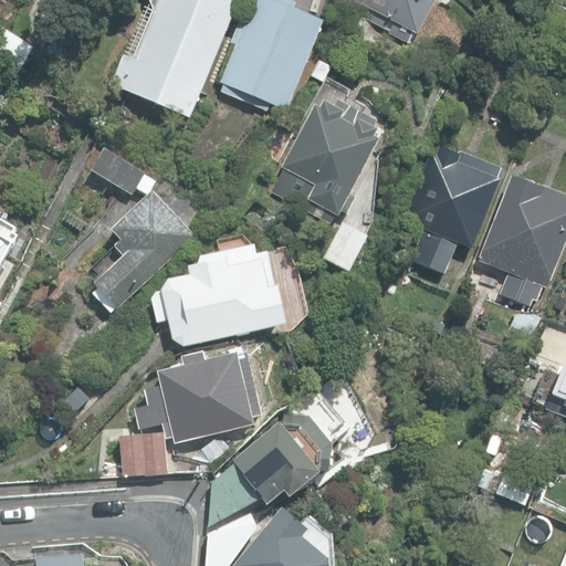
[(112,85),(191,119),(241,0),(150,0),(155,10),(135,58),(125,54),(112,85)]
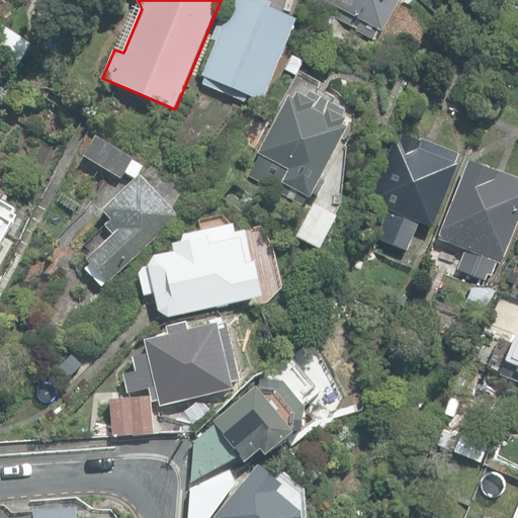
[(246,94),(264,102),(296,21),(287,17),(285,14),(275,10),(269,11),(272,5),(260,0),(233,0),(225,21),(221,19),(212,39),(217,41),(203,76),(210,79),(207,86),(243,100),(246,94)]
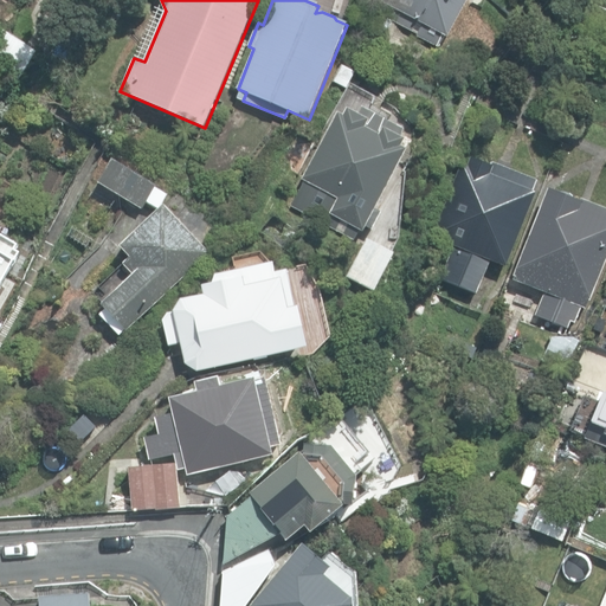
[(414,34),(439,49),(446,37),(447,37),(468,0),(386,0),(381,11),(416,32),(414,34)]
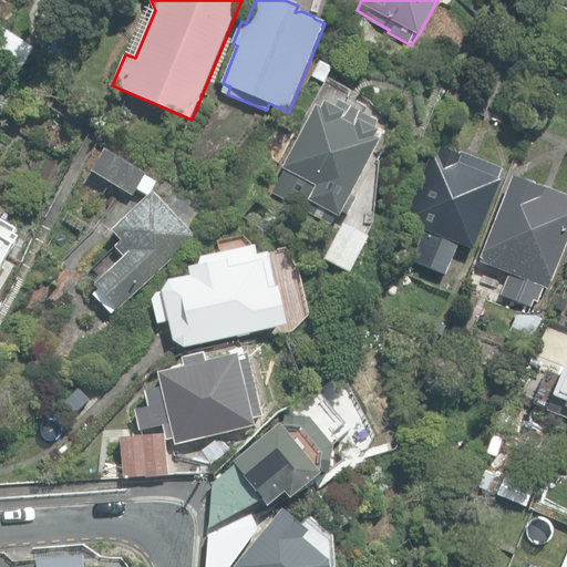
[(0,39),(0,63),(18,75),(35,49),(6,30),(0,39)]
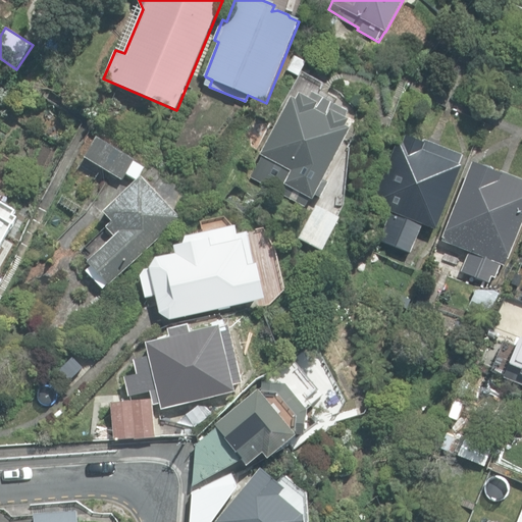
[(254,180),(307,208),(311,200),(314,201),(316,196),(321,199),(329,183),(324,179),(351,129),(348,127),(351,121),(346,119),(350,112),(303,88),(306,81),(297,76),(273,120),(277,122),(260,156),(265,159),(254,180)]
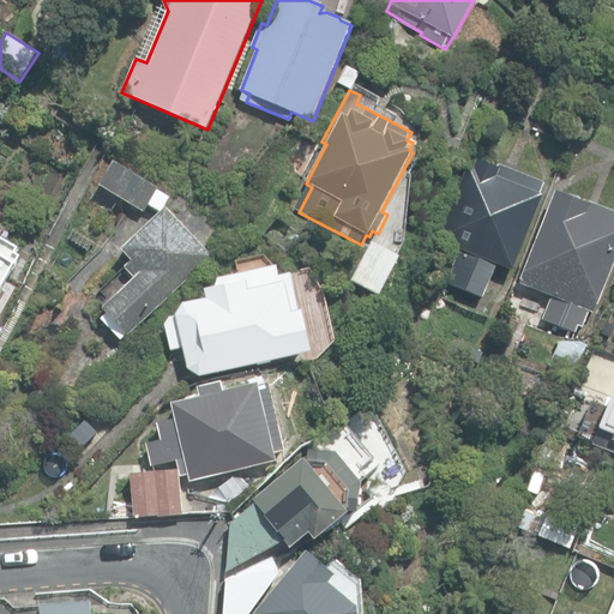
[(443,299),(463,307),(469,293),(482,298),(492,275),(503,280),(507,268),(512,270),(542,196),(540,194),(543,182),(498,164),(497,167),(476,160),(474,168),(467,164),(437,240),(459,248),(445,282),(449,283),(443,299)]
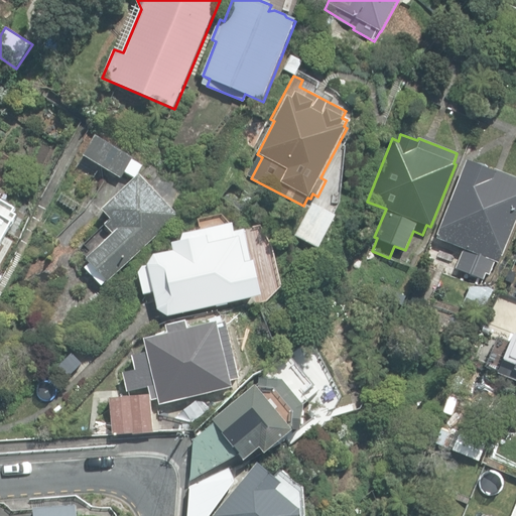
[(124,172),(134,178),(142,164),(132,159),(132,158),(96,136),(84,155),(121,178),(124,172)]
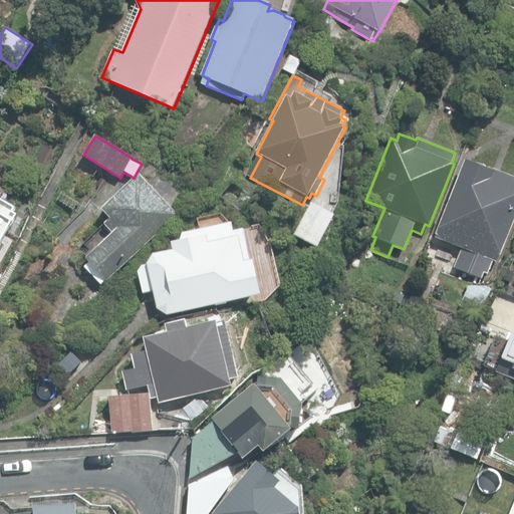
[(453,267),(480,278),(483,272),(487,273),(492,260),(496,261),(499,254),(500,254),(513,218),(513,177),(493,169),(492,171),(465,160),(435,234),(436,234),(434,237),(461,248),(453,267)]
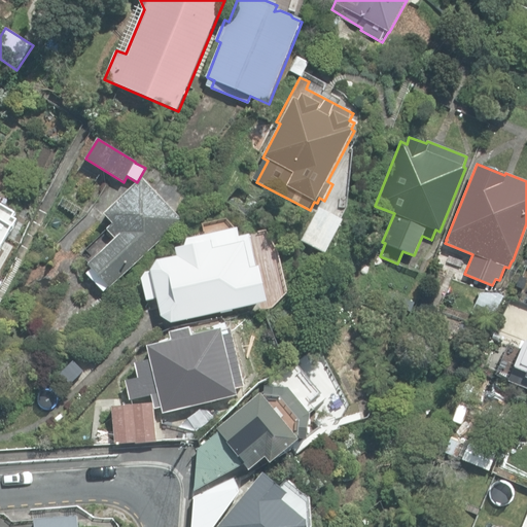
[(85,273),(103,291),(108,287),(109,287),(181,219),(142,178),(104,214),(113,223),(107,230),(115,239),(88,265),(91,268),(85,273)]
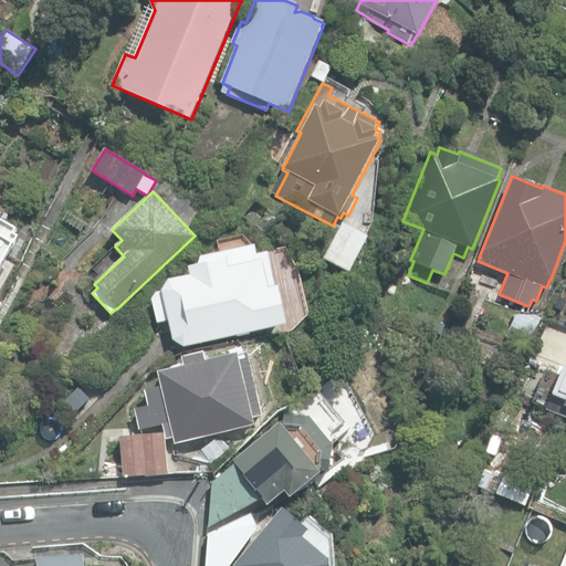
[(0,312),(6,304),(0,301),(0,275),(21,237),(17,234),(20,230),(2,220),(0,223),(0,312)]
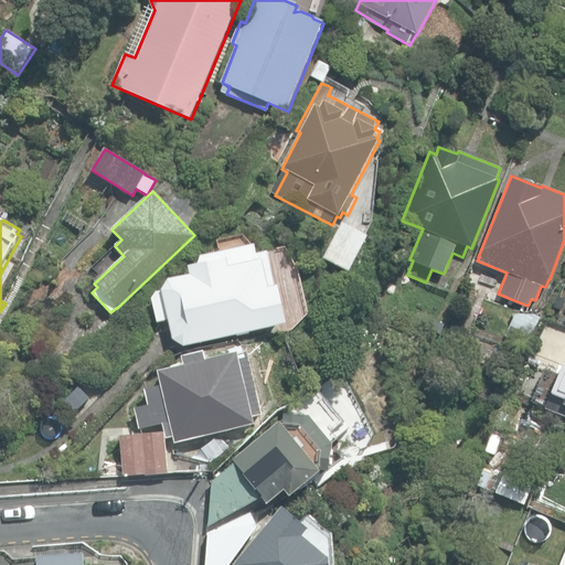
[(324,258),(350,272),(368,236),(342,223),(324,258)]
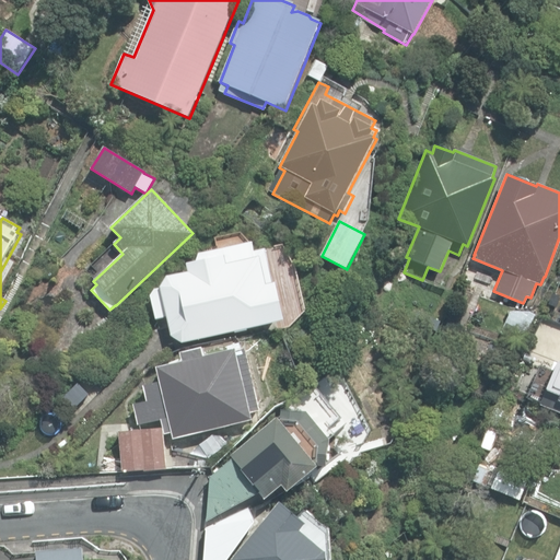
[(171,336),(182,343),(235,330),(235,333),(247,330),(247,328),(283,322),(276,282),(272,282),(265,249),(254,252),(252,243),(199,254),(198,259),(186,263),(189,273),(167,278),(161,288),(161,290),(154,291),(151,298),(155,321),(167,318),(171,336)]
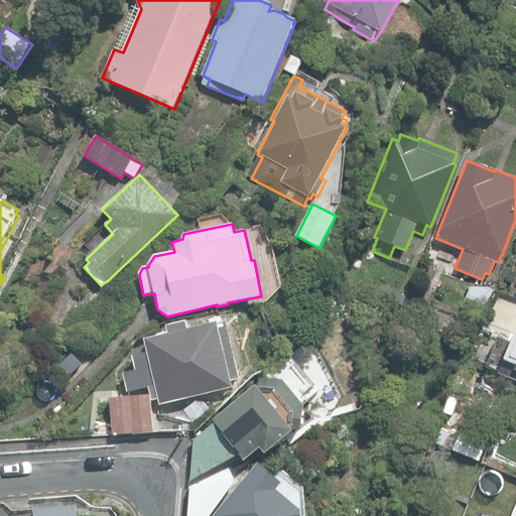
[(154,385),(159,404),(232,387),(231,381),(239,379),(226,321),(217,324),(217,321),(186,329),(185,321),(165,326),(167,334),(143,339),(146,352),(131,355),(135,369),(122,372),(127,392),(154,385)]
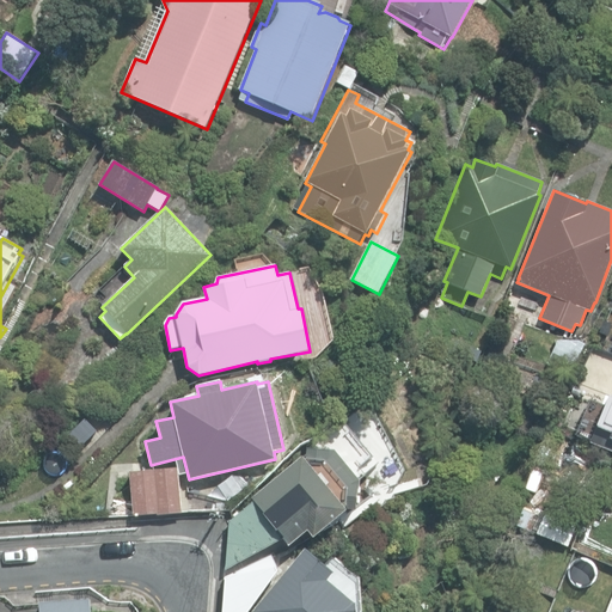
[(611,397),(609,396),(604,405),(591,399),(576,435),(589,440),(589,444),(611,452),(611,397)]
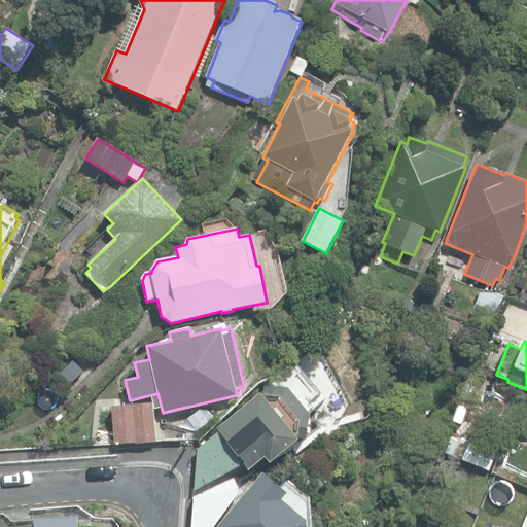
[(198,448),(194,491),(219,477),(232,469),(244,463),(248,469),(265,457),(270,463),(297,441),(296,440),(305,441),(310,415),(288,387),(265,386),(264,397),(260,393),(216,429),(218,431),(198,448)]
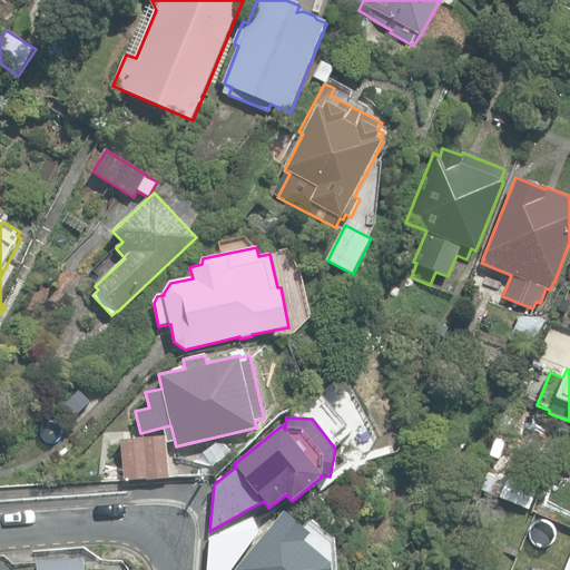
[(392,432),(385,436),(386,445),(394,449),(400,444),(399,435),(392,432)]
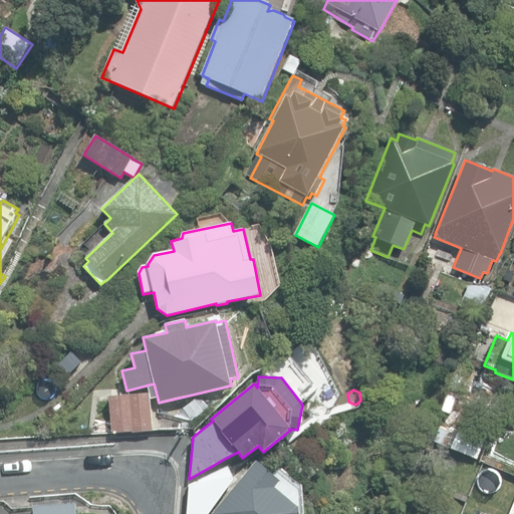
[(109,397),(112,433),(153,430),(150,394),(109,397)]
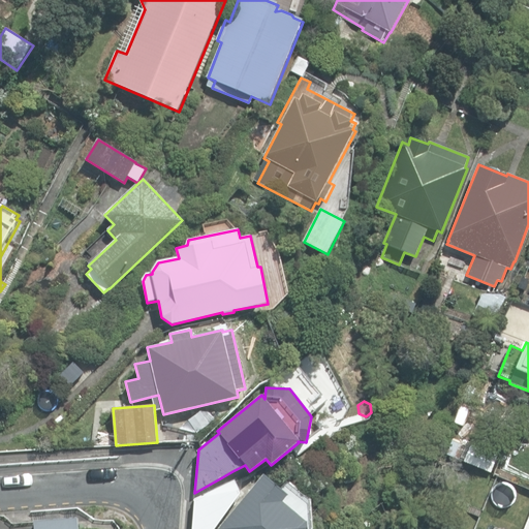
[(307,528),(307,521),(305,521),(310,500),(286,480),(280,489),(262,474),(217,528),(307,528)]
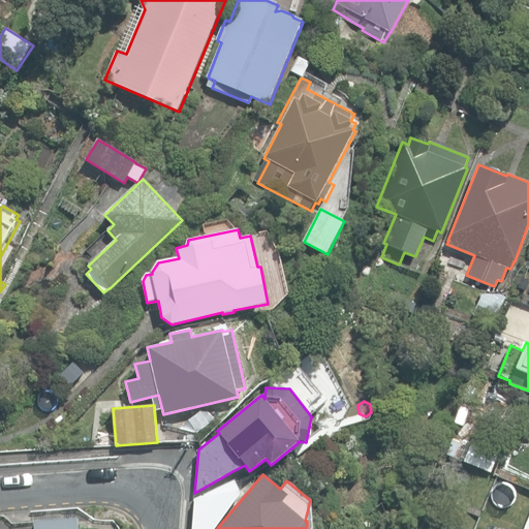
[(34,520),(34,528),(80,528),(80,517),(34,520)]
